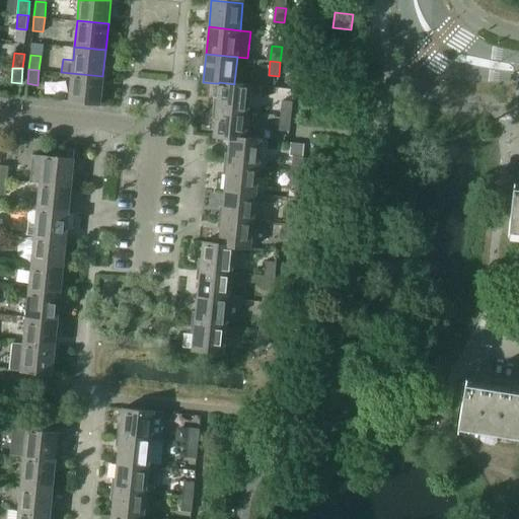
[(102,76),(71,73),(69,101),(100,104),(102,76)]
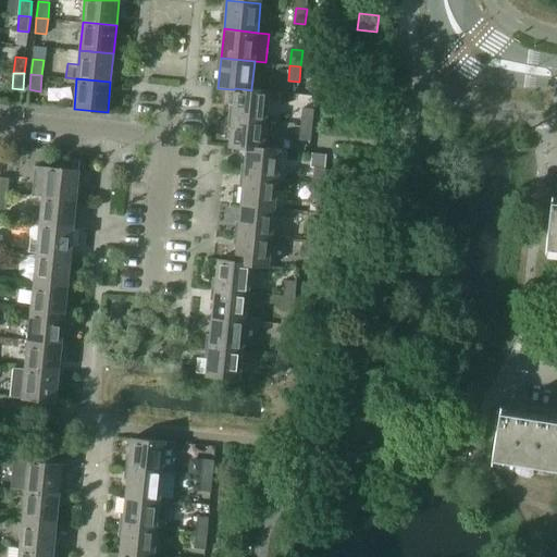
[(232,116),(267,120),(269,91),(269,90),(251,88),(251,90),(235,88),(235,89),(231,89),(230,106),(233,106),(232,116)]
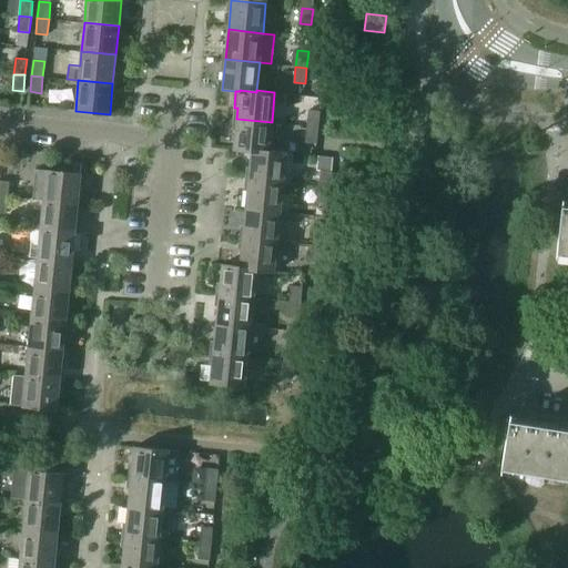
[(308,110),(307,125),(318,128),(320,111),(308,110)]
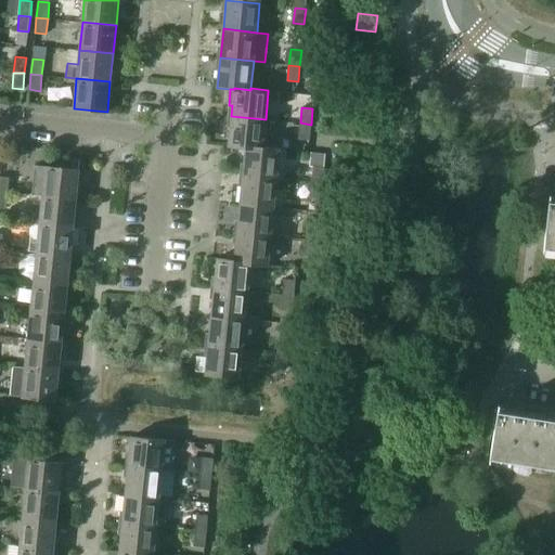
[(229,146),(246,147),(246,146),(262,149),(262,147),(266,119),(231,116),(229,146)]
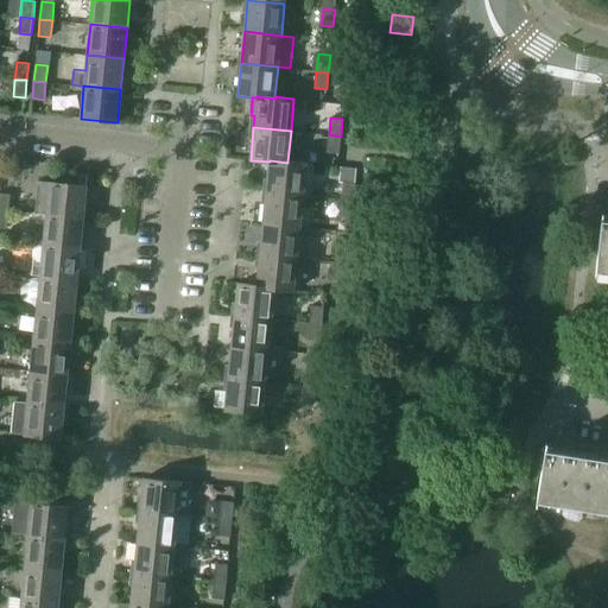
[(341,137),(329,134),(327,152),(339,153),(341,137)]
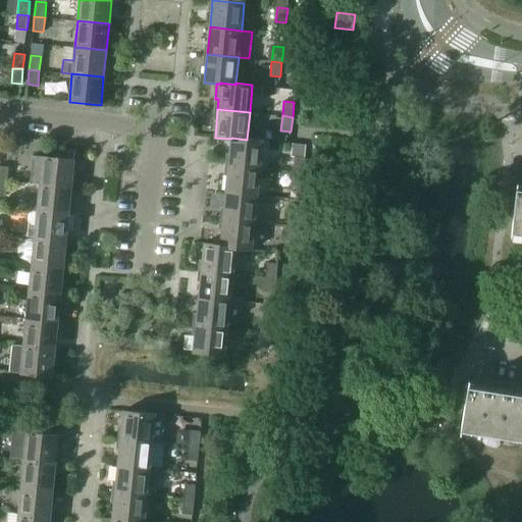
[(231,139),(228,164),(260,168),(263,140),(247,139),(247,140),(231,138),(231,139)]
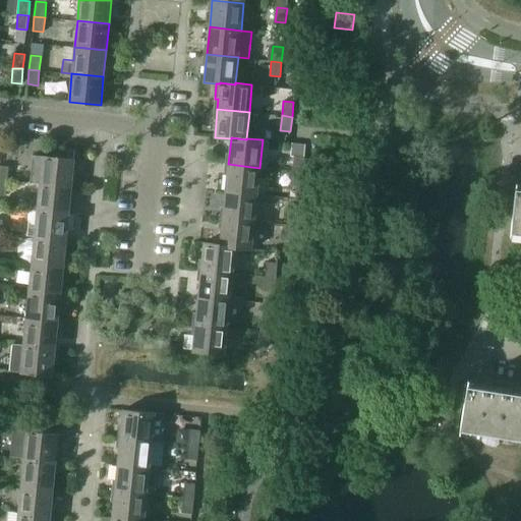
[(30,182),(40,183),(71,187),(74,159),(33,155),(30,182)]
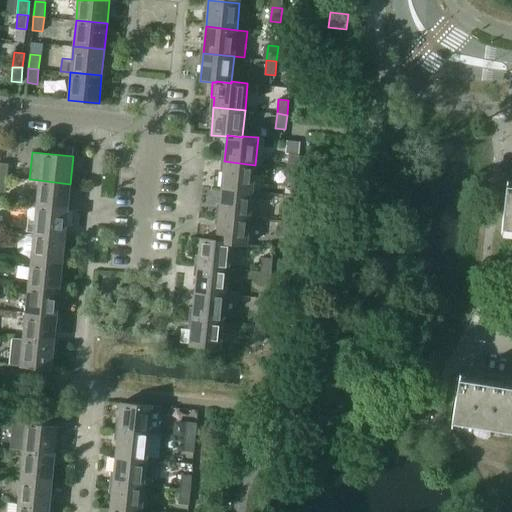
[(289,154),(287,168),(297,169),(299,155),(289,154)]
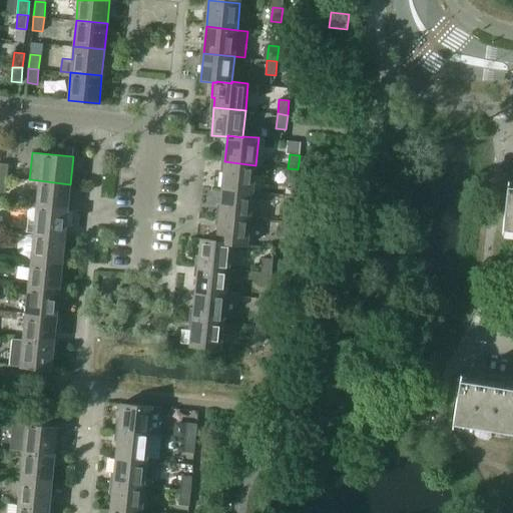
[(224,161),(221,188),(252,191),(255,165),(224,161)]
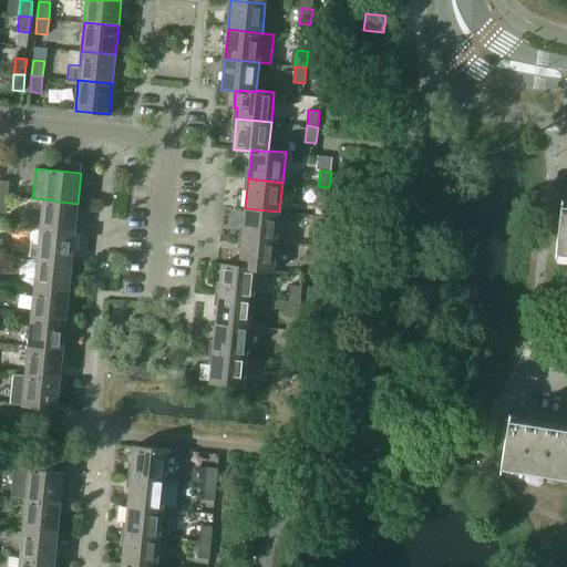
[(0,179),(0,196),(8,197),(9,182),(0,179)]
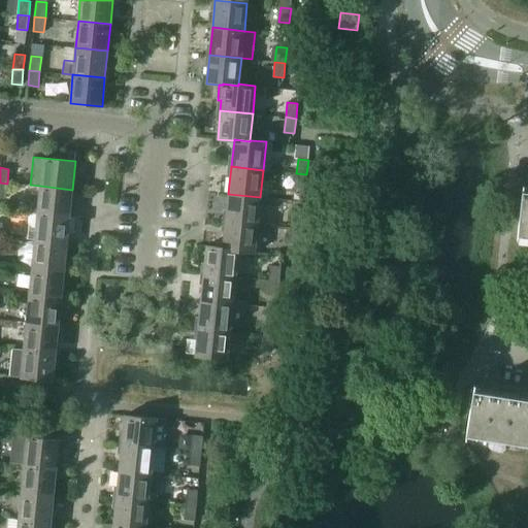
[(306,174),(296,173),(295,188),(305,189),(306,174)]
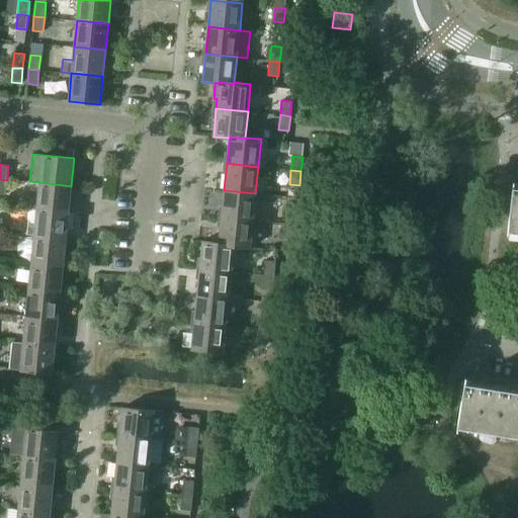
[(39,182),(36,209),(69,212),(71,186),(39,182)]
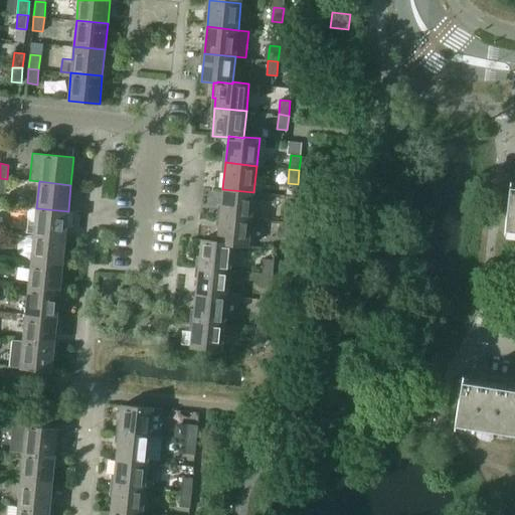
[(514,182),(510,182),(504,234),(514,235),(514,182)]
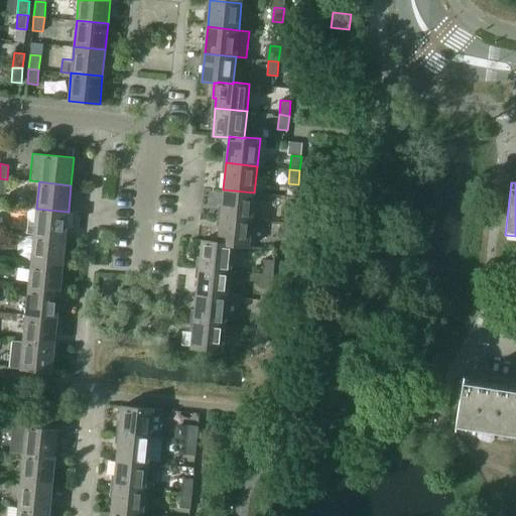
[(223,189),(221,216),(252,219),(254,192),(223,189)]
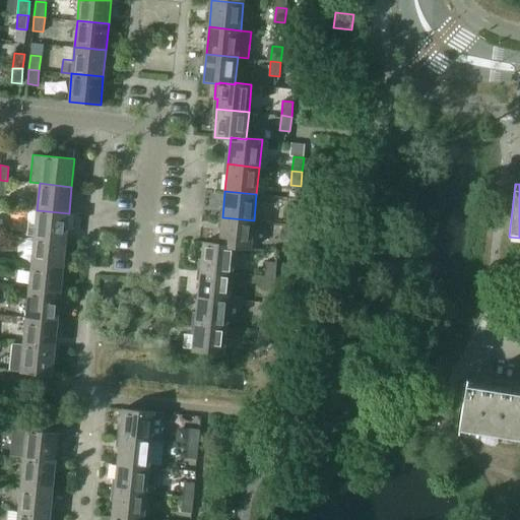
[(37,210),(35,237),(66,240),(69,213),(37,210)]
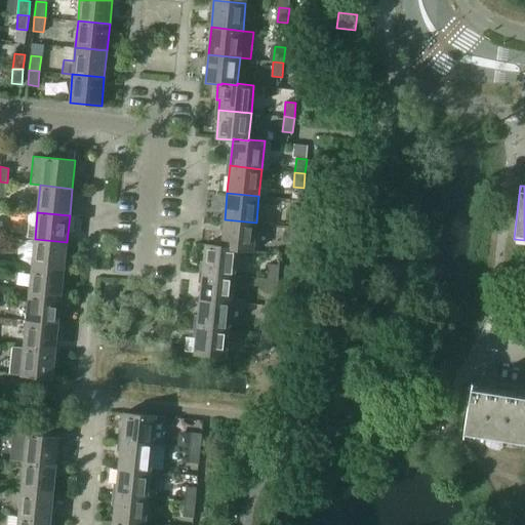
[(290,212),(289,227),(299,228),(301,213),(290,212)]
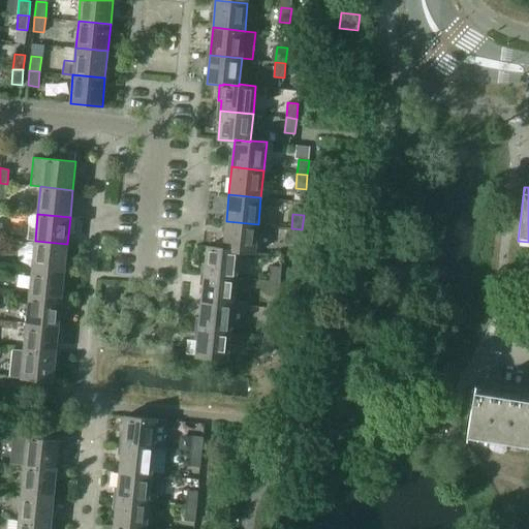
[(226,221),(223,248),(223,249),(239,250),(239,251),(255,253),(258,224),(226,221)]
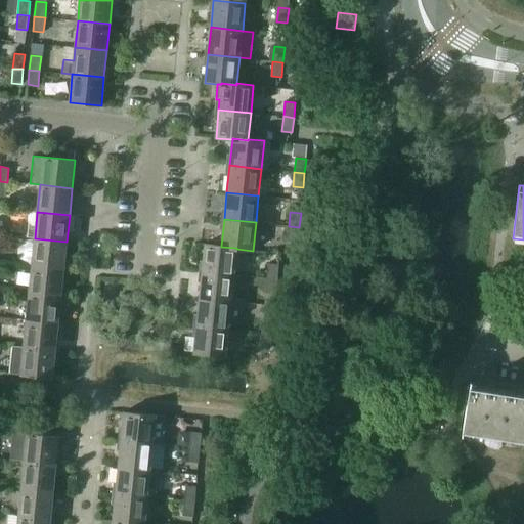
[(299,227),(289,226),(288,241),(298,242),(299,227)]
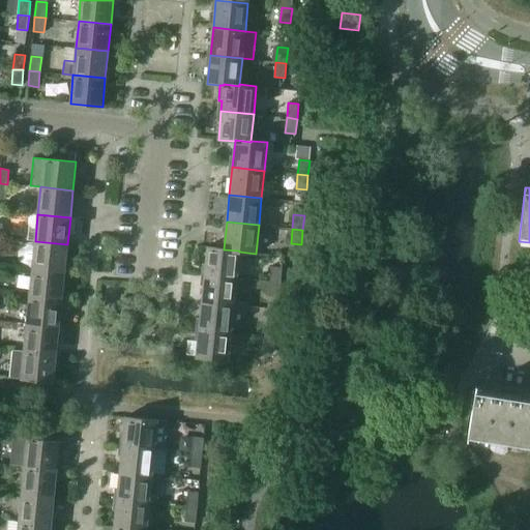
[(35,241),(32,269),(64,272),(67,244),(35,241)]
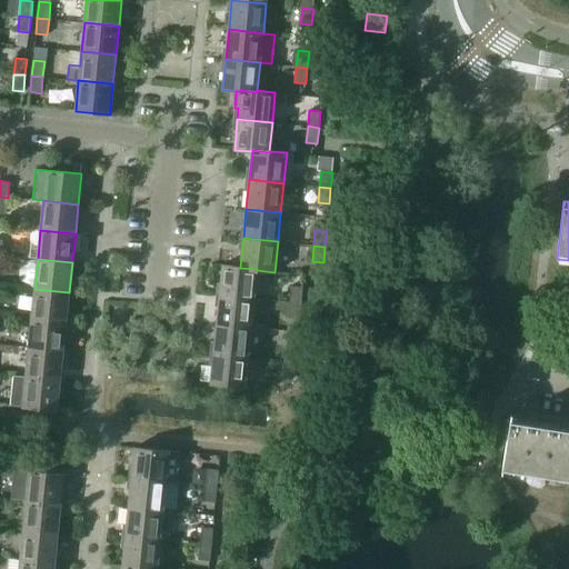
[(222,265),(219,295),(253,298),(257,270),(257,269),(240,268),(240,267),(222,265)]
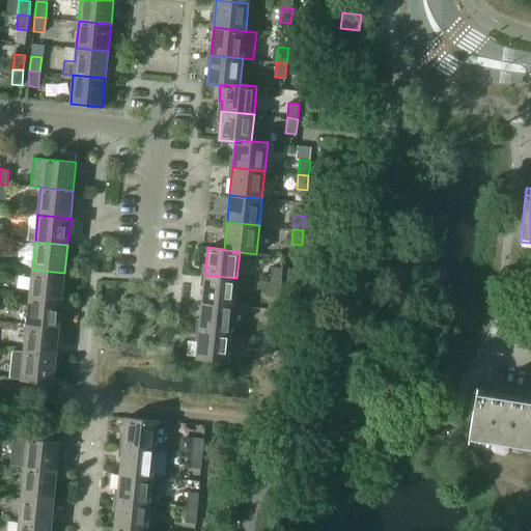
[(272,267),(271,282),(281,283),(282,268),(272,267)]
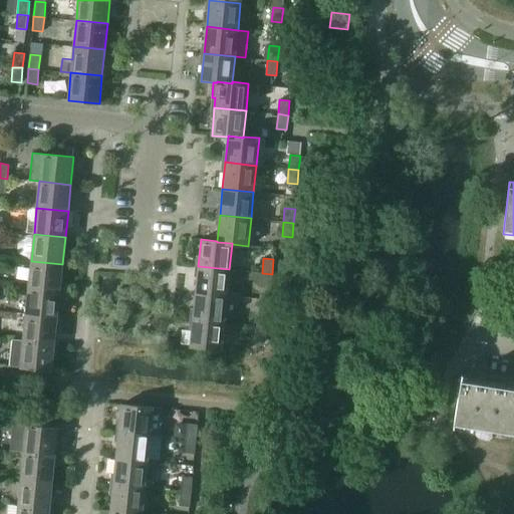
[(31,261),(28,287),(59,290),(62,264),(31,261)]
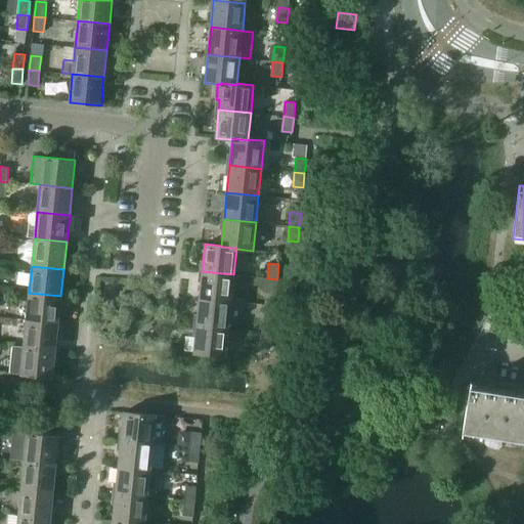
[(202,271),(200,299),(231,302),(233,274),(202,271)]
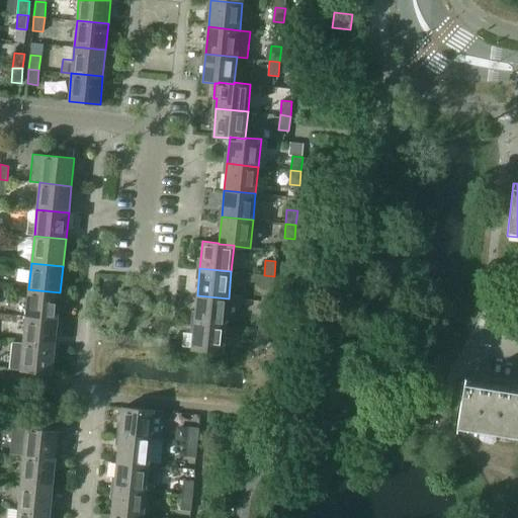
[(274,276),(264,275),(262,289),(273,290),(274,276)]
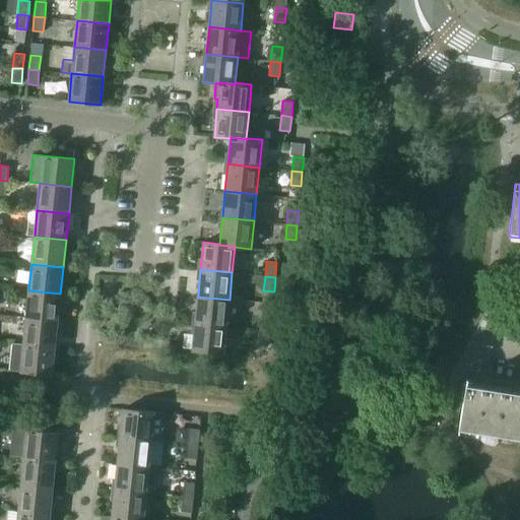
[(28,290),(26,317),(58,320),(60,294),(28,290)]
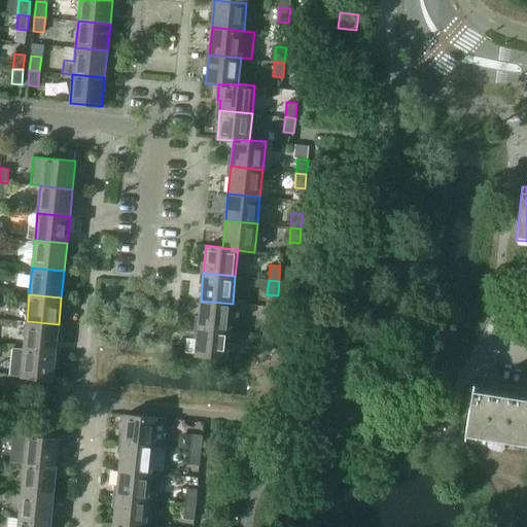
[(201,301),(198,327),(230,330),(233,304),(201,301)]
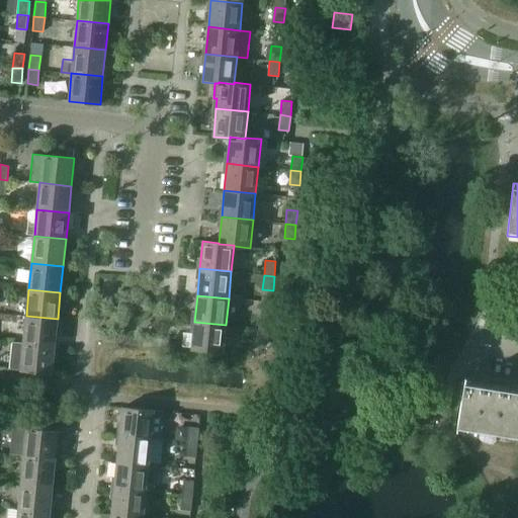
[(260,314),(259,328),(269,329),(270,315),(260,314)]
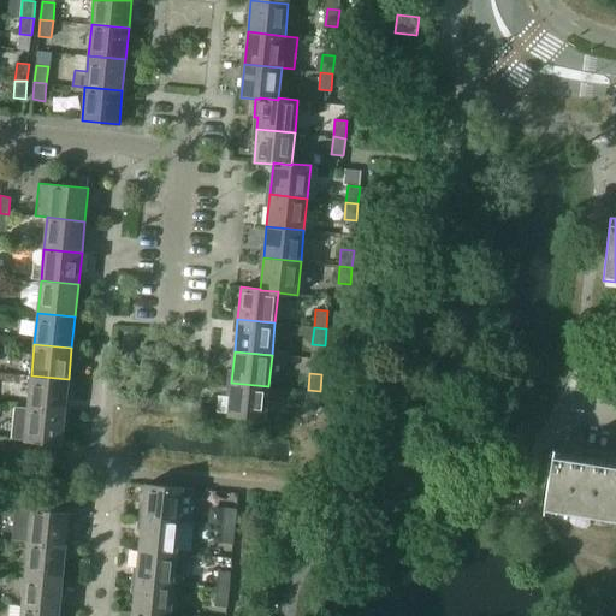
[(31,375),(28,408),(65,412),(69,379),(31,375)]
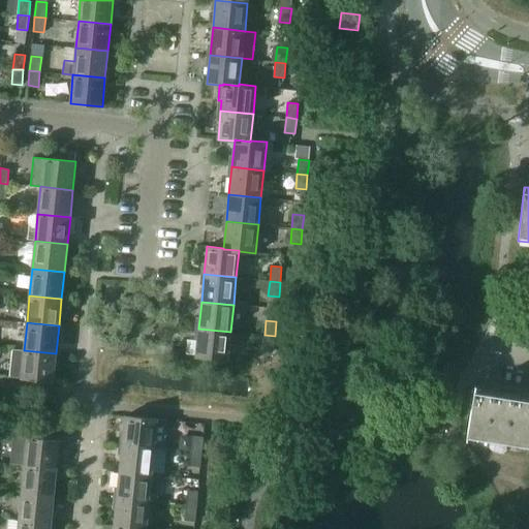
[(230,332),(198,329),(195,356),(227,360),(230,332)]
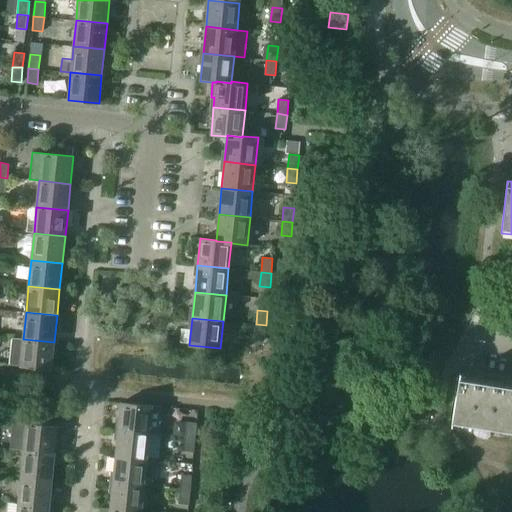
[(266,325),(256,324),(254,339),(264,340),(266,325)]
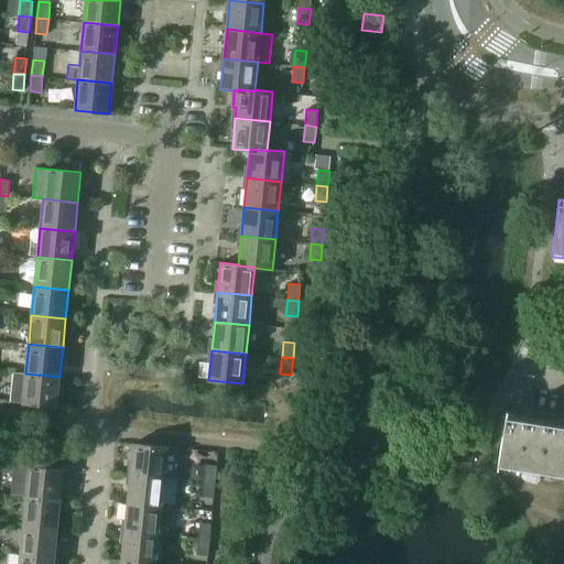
[(60,377),(25,373),(14,372),(11,402),(56,407),(60,377)]
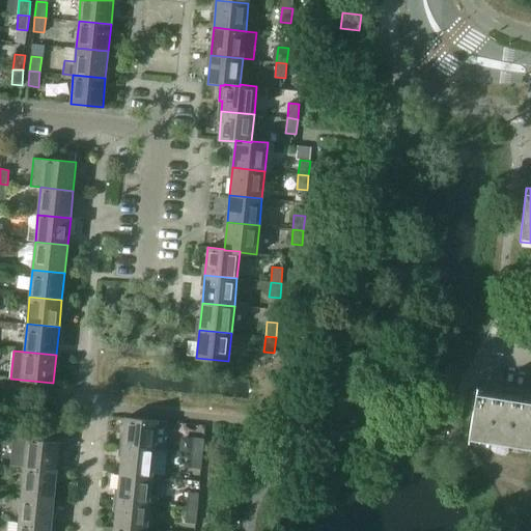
[(530,396),(477,389),(468,442),(530,452),(530,396)]
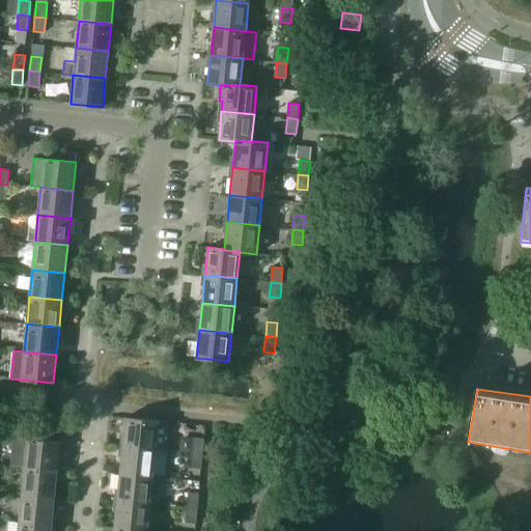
[(126,417),(122,446),(155,449),(164,450),(167,422),(126,417)]
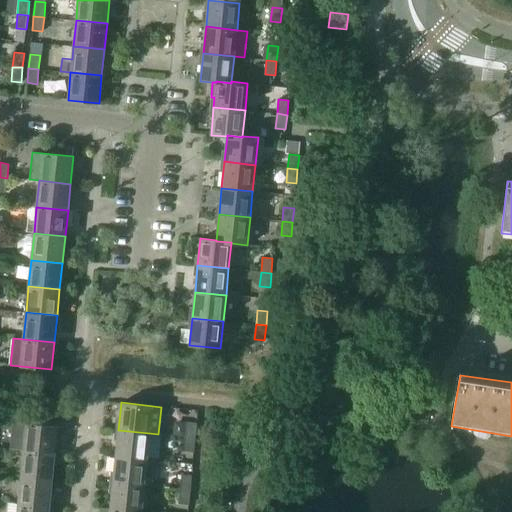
[(173,434),(184,435),(185,422),(174,421),(173,434)]
